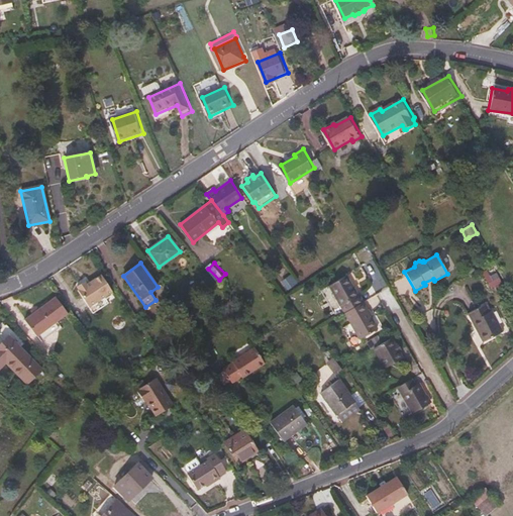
[(293,291),(303,281),(295,273),(285,282),(293,291)]
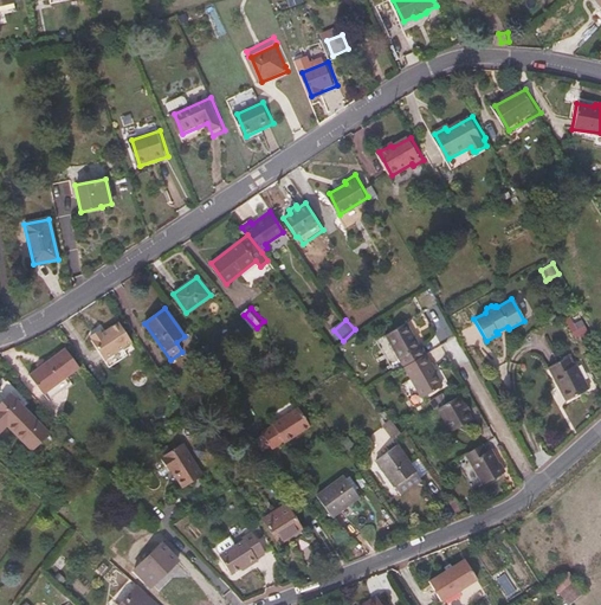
[(123,348),(131,342),(118,322),(102,333),(99,330),(91,336),(92,339),(91,340),(109,368),(128,356),(123,348)]
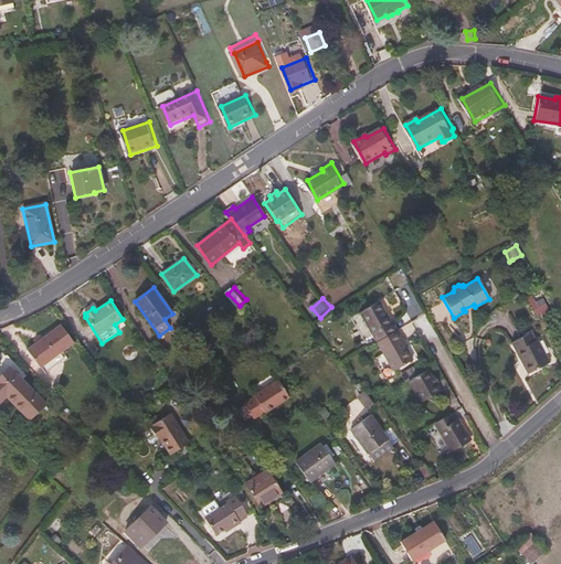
[(398,330),(393,322),(392,322),(390,322),(379,300),(359,311),(377,342),(398,330)]
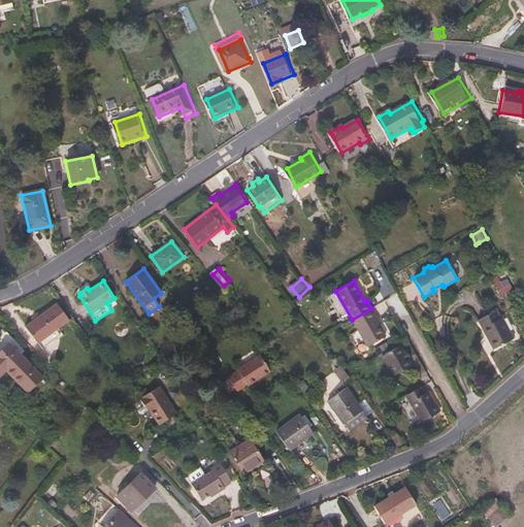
[(63,333),(59,327),(68,320),(57,303),(25,326),(37,343),(39,341),(43,348),(63,333)]
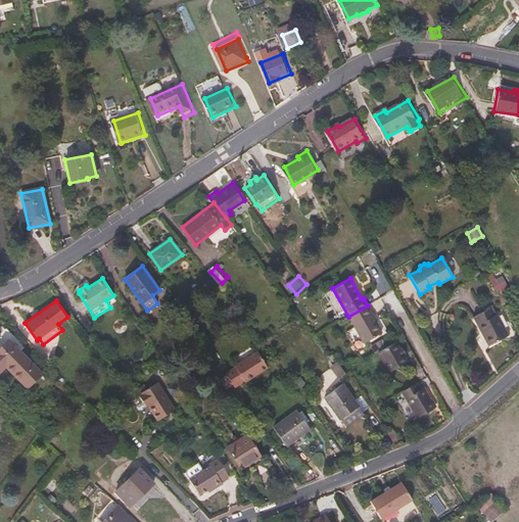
[(381,332),(370,314),(372,313),(371,311),(368,305),(348,317),(364,343),(381,332)]
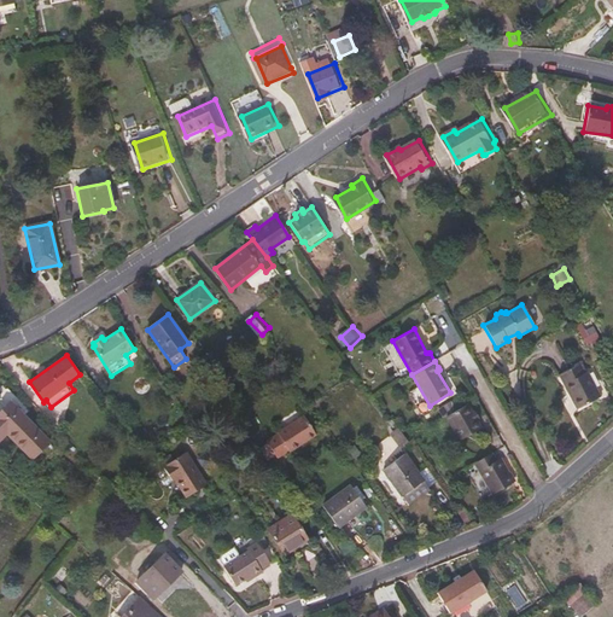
[(601,395),(588,372),(584,372),(579,364),(558,374),(567,391),(577,409),(579,407),(601,395)]
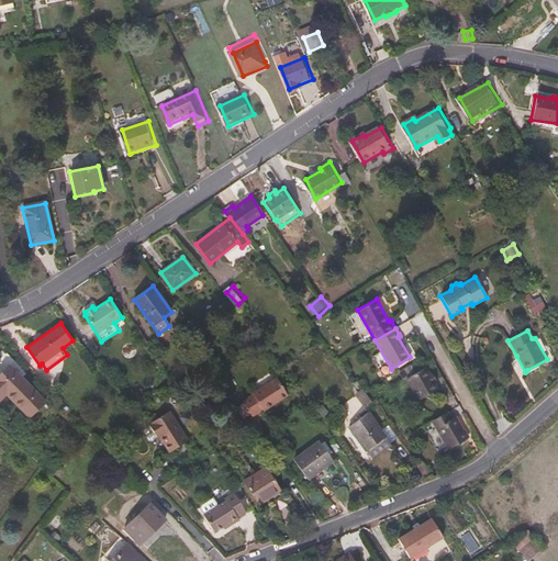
[(46,402),(23,378),(26,373),(7,354),(0,360),(0,400),(7,394),(30,417),(46,402)]
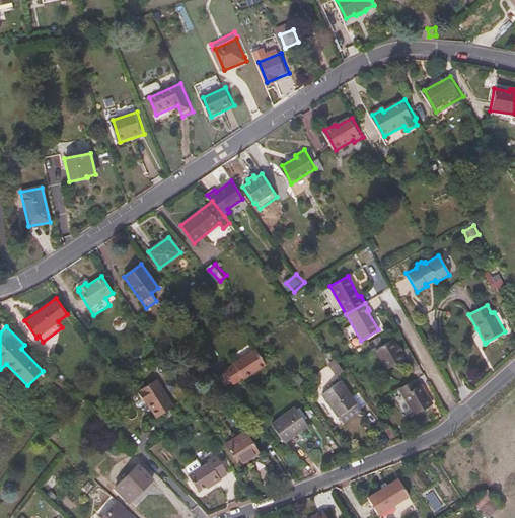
[(399,345),(396,346),(392,339),(375,349),(386,369),(403,359),(399,352),(402,351),(399,345)]
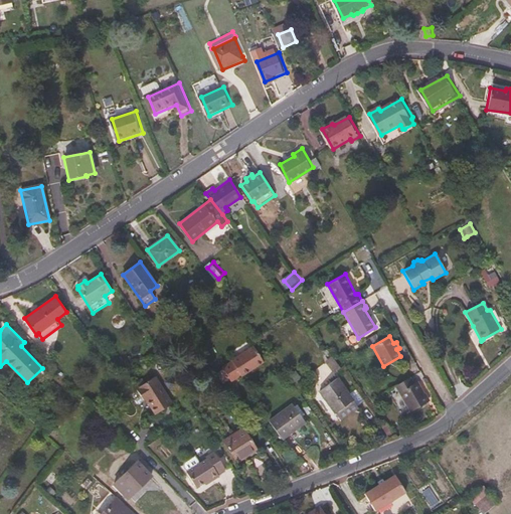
[(241,377),(265,363),(263,360),(253,345),(230,360),(241,377)]
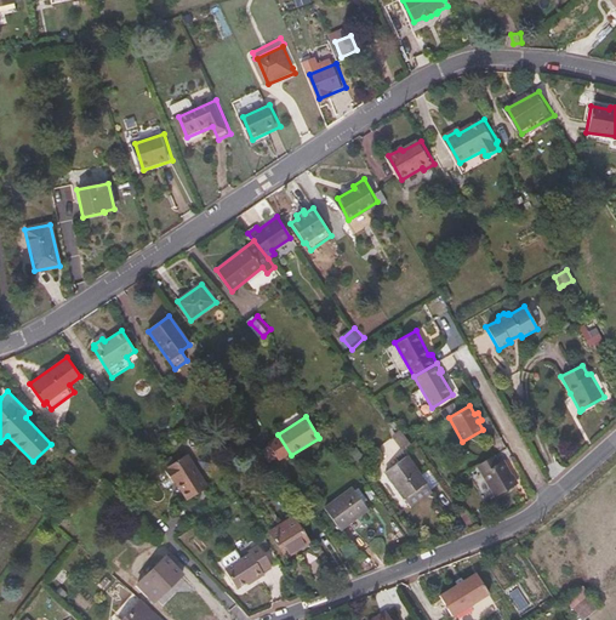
[(155,449),(164,443),(157,430),(147,436),(155,449)]
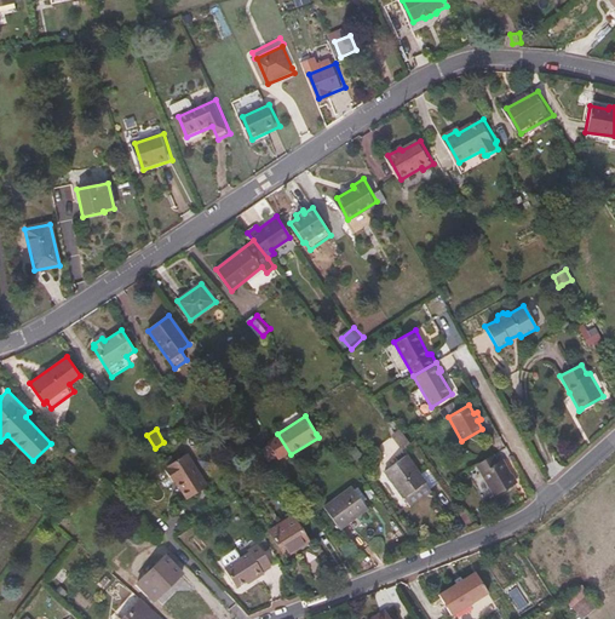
[(408,441),(401,430),(394,435),(402,446),(408,441)]
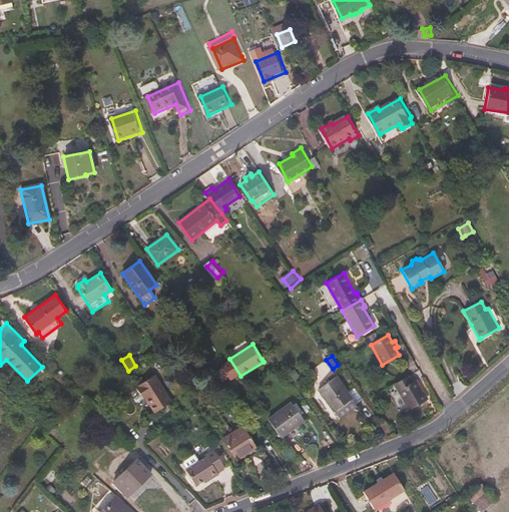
[(171,402),(154,375),(137,385),(138,387),(136,389),(143,399),(145,398),(154,413),(171,402)]
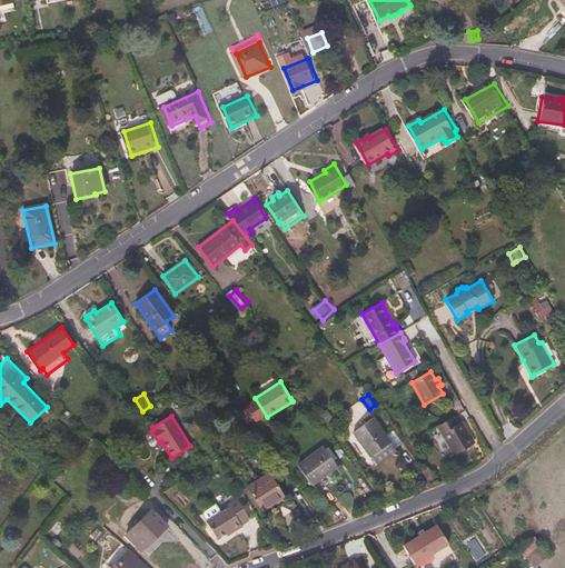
[(404,442),(394,428),(385,435),(373,417),(354,431),(370,456),(390,442),(394,448),(404,442)]
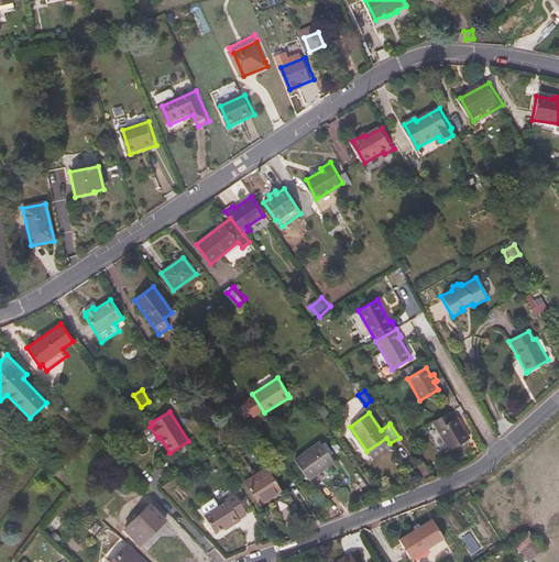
[(469,439),(456,417),(436,427),(449,450),(469,439)]
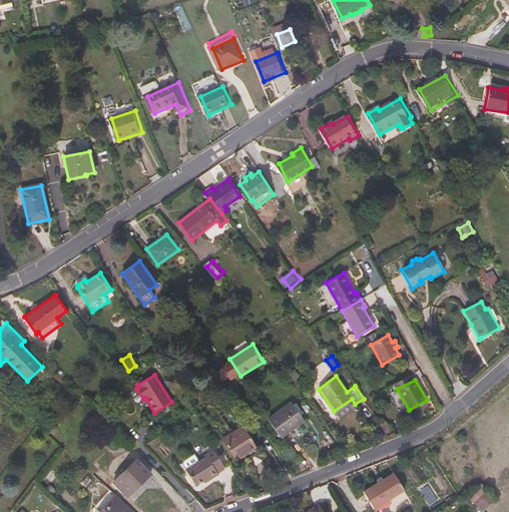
[(379,403),(373,395),(369,398),(375,406),(379,403)]
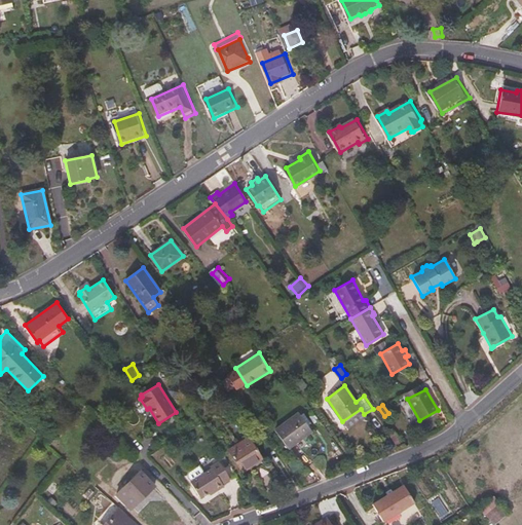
[(288,448),(312,430),(299,412),(274,429),(288,448)]
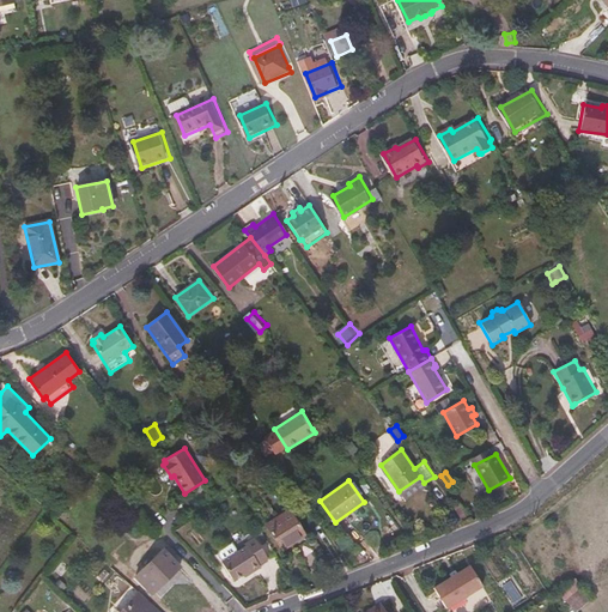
[(470,515),(460,502),(454,507),(463,521),(470,515)]
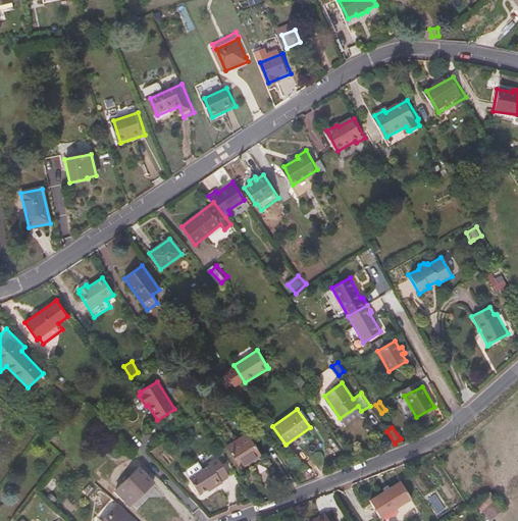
[(261,455),(248,432),(226,446),(240,468),(261,455)]
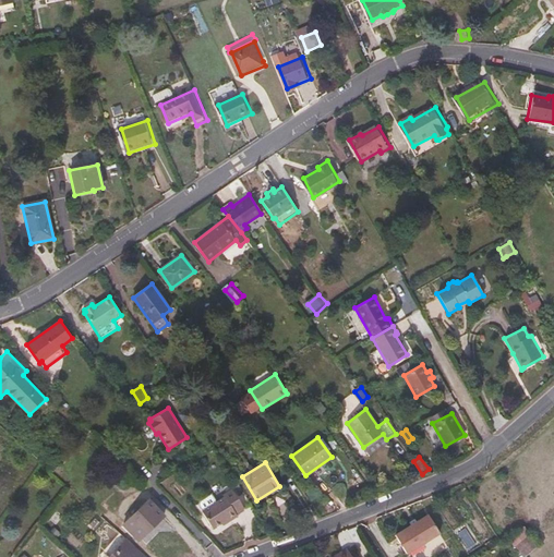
[(236,513),(244,508),(232,488),(224,494),(225,496),(216,501),(211,494),(200,501),(199,504),(202,510),(213,528),(228,519),(230,520),(238,516),(236,513)]
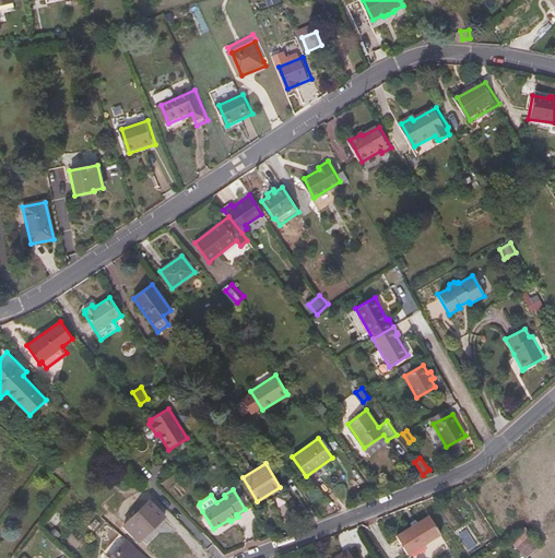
[(140,542),(165,517),(149,500),(125,524),(140,542)]
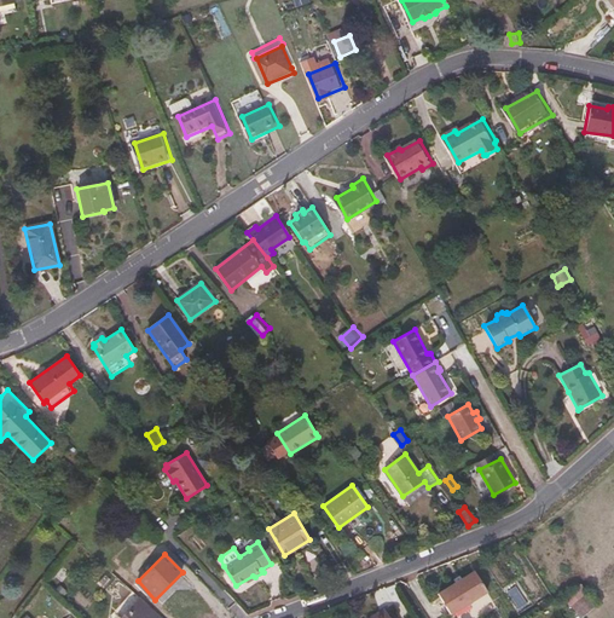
[(494,593),(481,570),(442,593),(456,614),(494,593)]
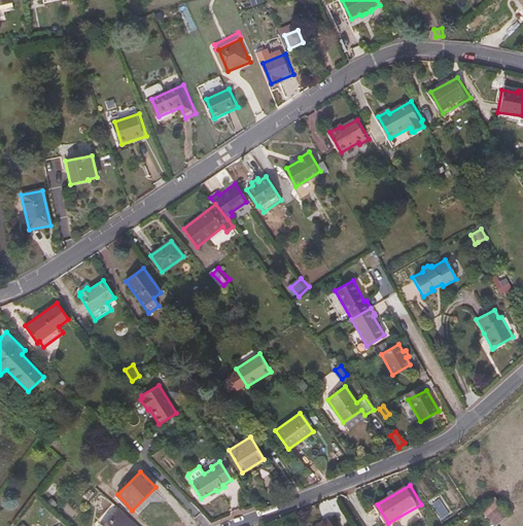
[(494,525),(497,525),(512,518),(499,497),(484,505),(494,525)]
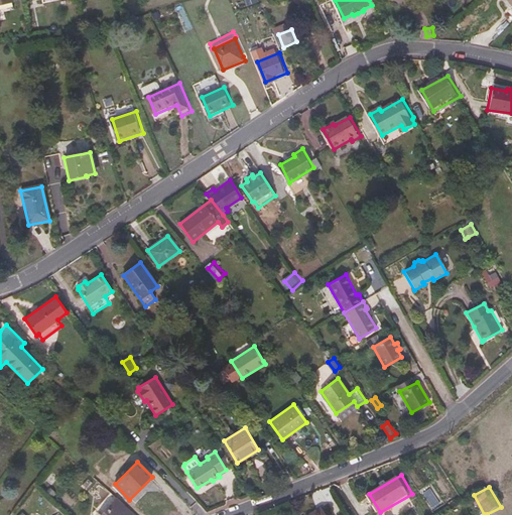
[(313,495),(295,504),(300,514),(306,514),(314,512),(310,504),(316,501),(313,495)]
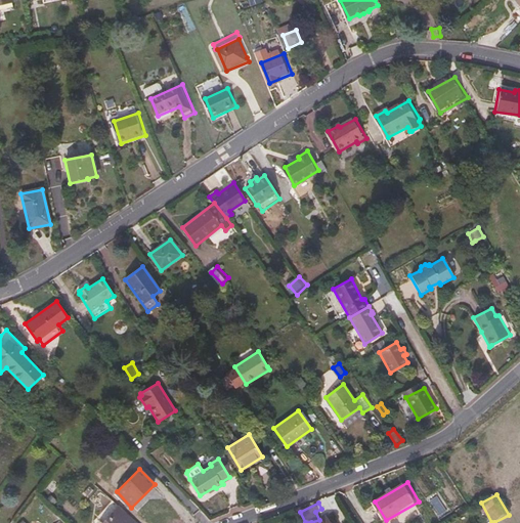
[(139,522),(119,505),(109,517),(112,519),(107,522),(139,522)]
